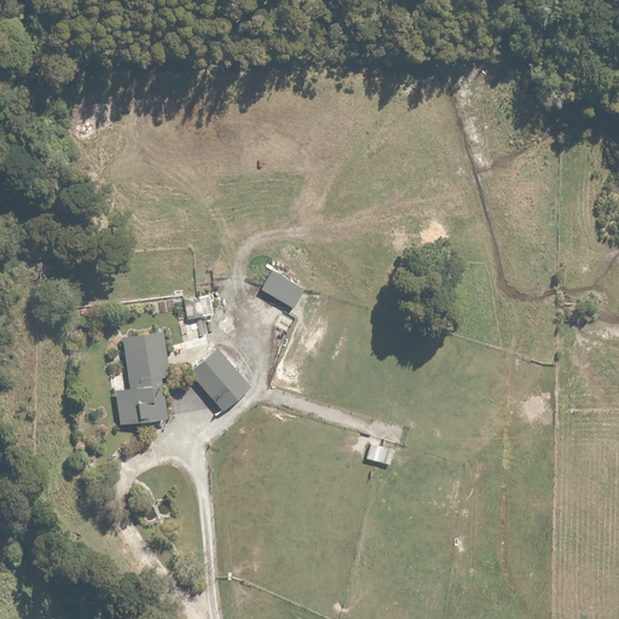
[(273,271),(261,291),(294,312),(307,290),(273,271)]
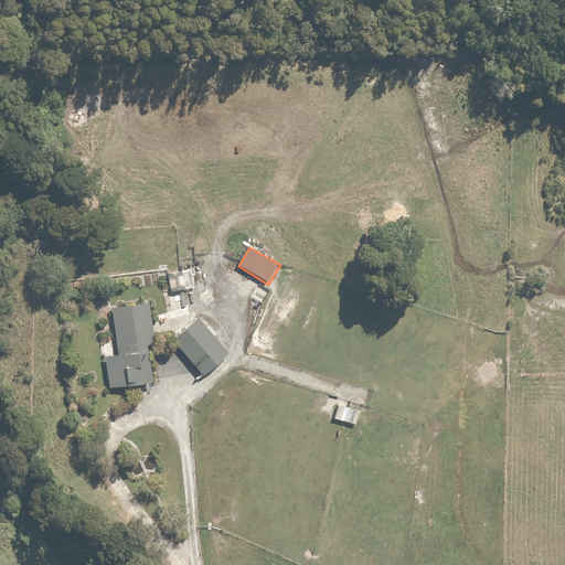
[(185,274),(170,275),(171,291),(187,290),(185,274)]
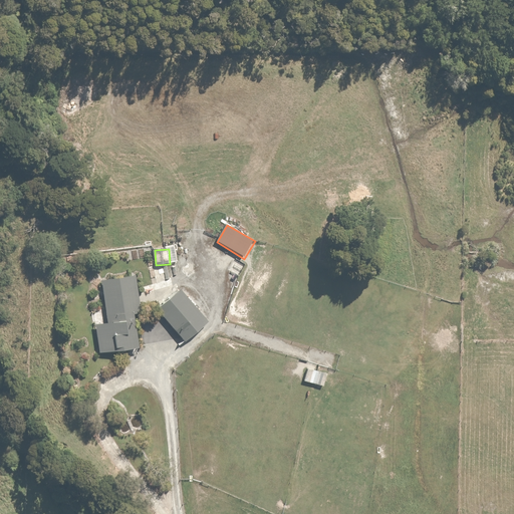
[(108,324),(135,321),(142,320),(137,278),(102,283),(108,324)]
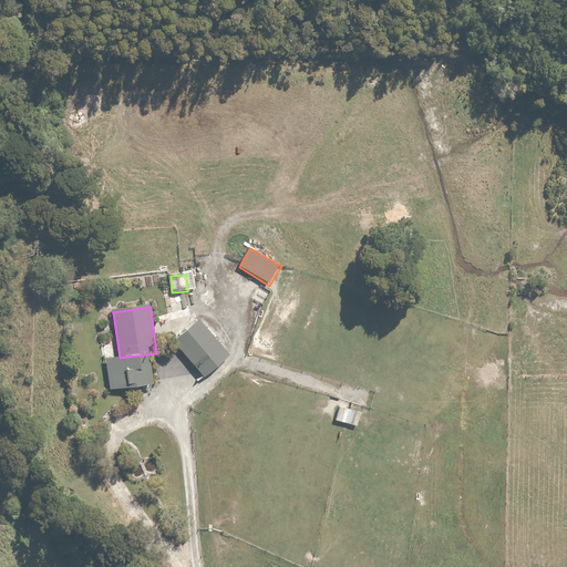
[(174,341),(176,343),(205,377),(229,356),(205,327),(198,319),(174,341)]
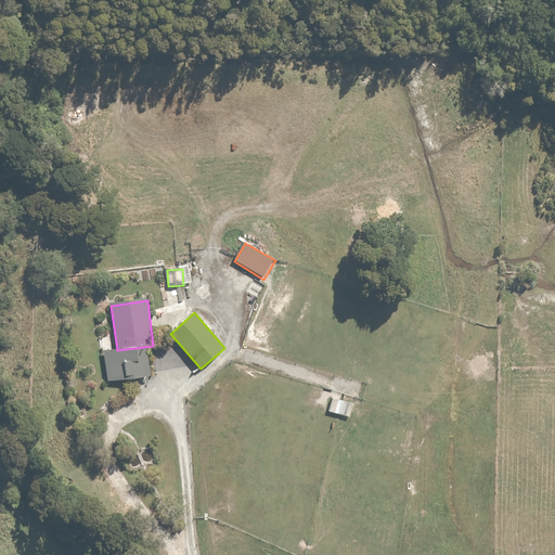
[(145,347),(117,350),(104,352),(108,383),(150,376),(146,353),(145,347)]
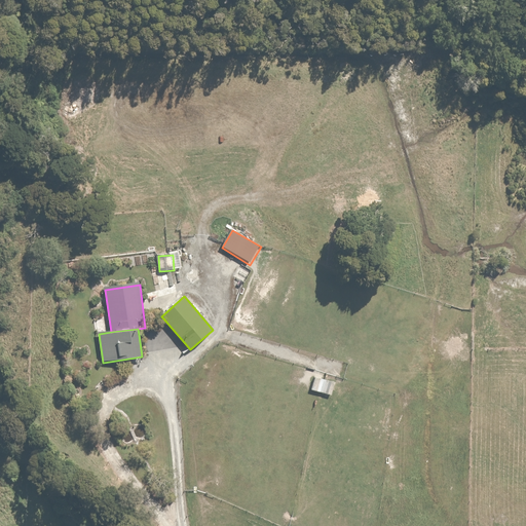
[(314,377),(311,391),(327,396),(330,380),(314,377)]
